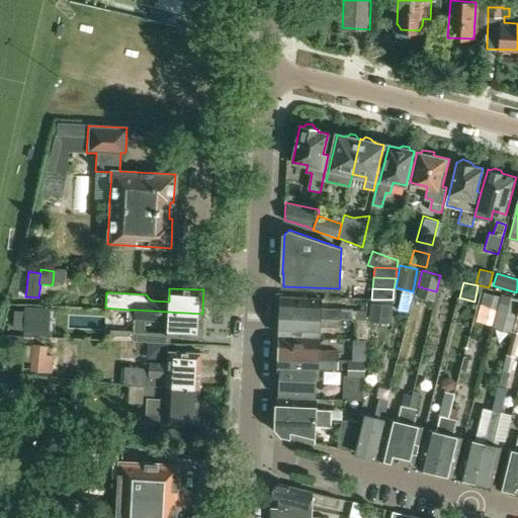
[(482,300),(498,305),(500,296),(484,292),(482,300)]
